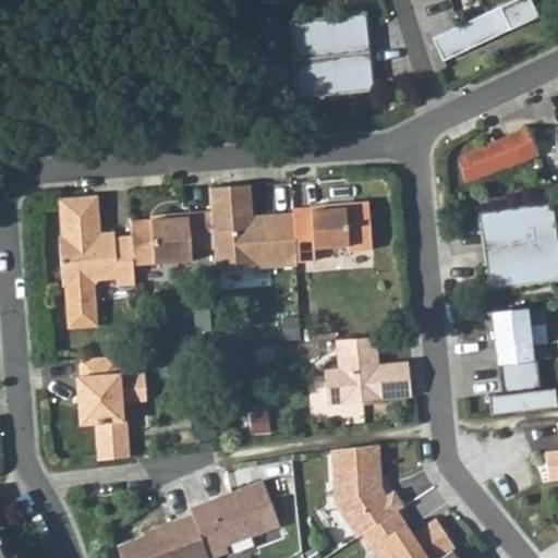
[(536,10),(533,0),(488,0),(431,20),(438,44),(536,10)]
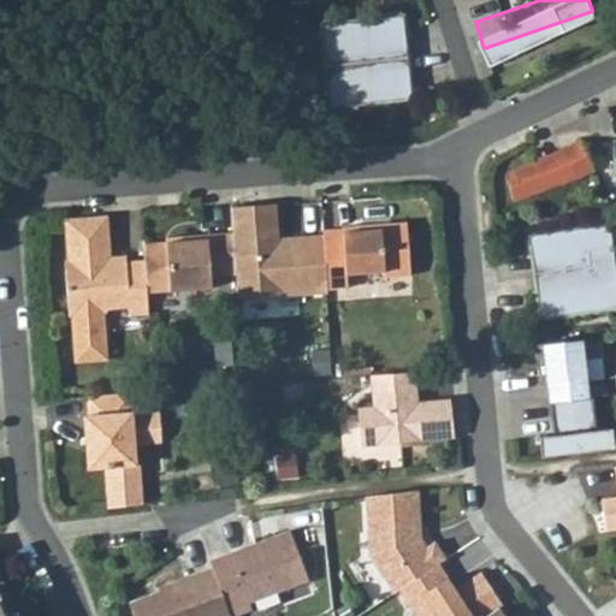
[(402,16),(321,24),(330,107),(410,98),(402,16)]
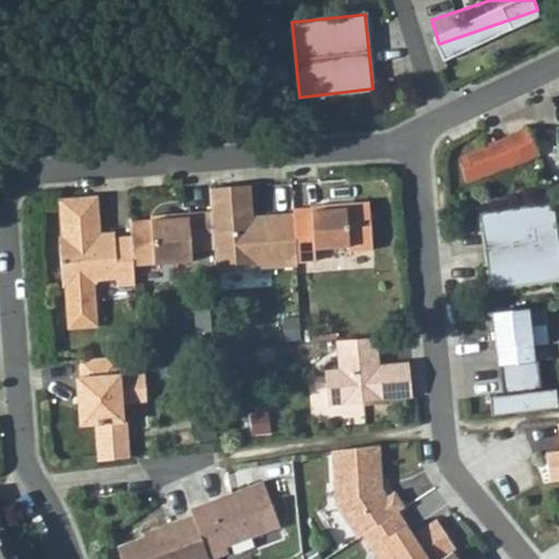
[(525,127),(460,157),(466,182),(538,155),(525,127)]
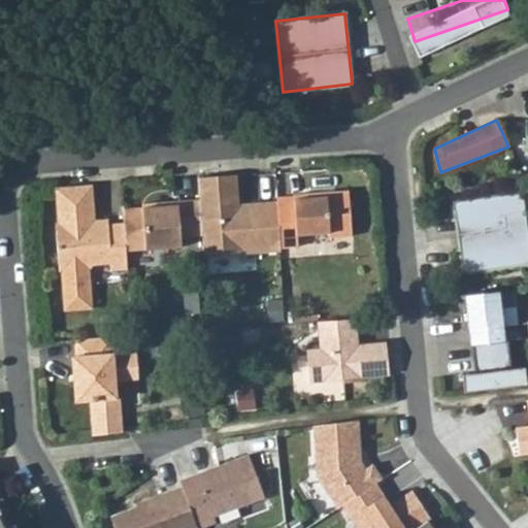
[(235,174),(197,176),(199,199),(201,235),(203,256),(281,250),(279,246),(276,202),(237,205),(235,174)]
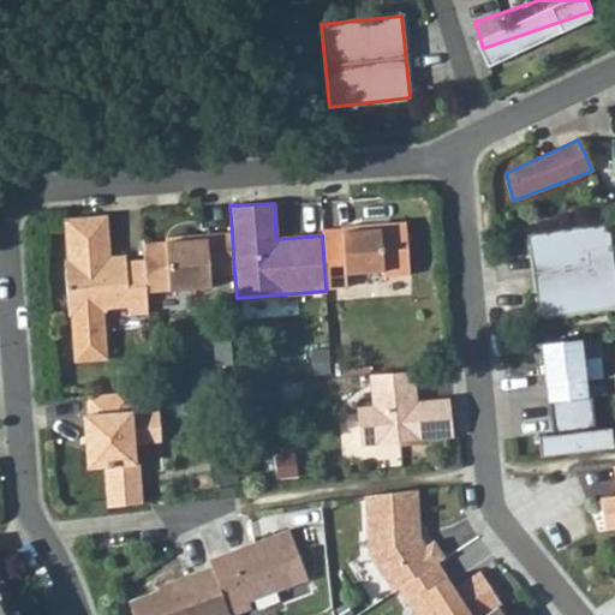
[(147,312),(145,292),(143,260),(125,261),(125,255),(105,256),(103,251),(108,246),(106,216),(63,219),(66,260),(63,261),(67,315),(71,315),(75,360),(106,358),(102,312),(106,308),(126,305),(127,314),(147,312)]
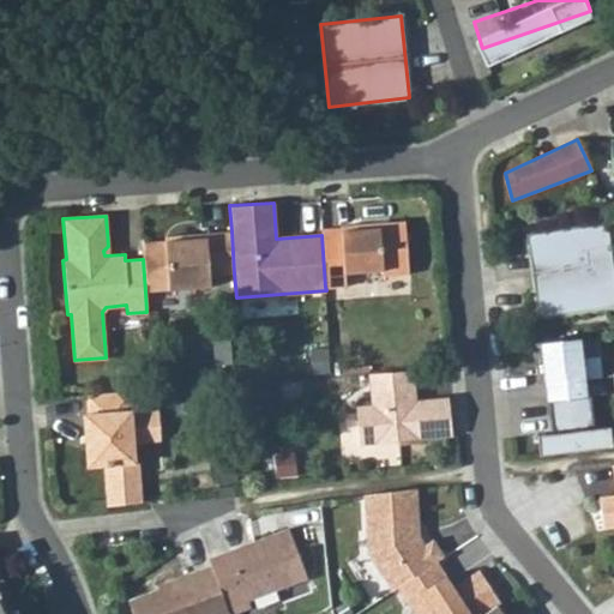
[(381,272),(409,270),(404,218),(389,220),(386,227),(365,228),(365,223),(341,226),(341,227),(321,228),(325,287),(347,286),(345,269),(381,266),(381,272)]
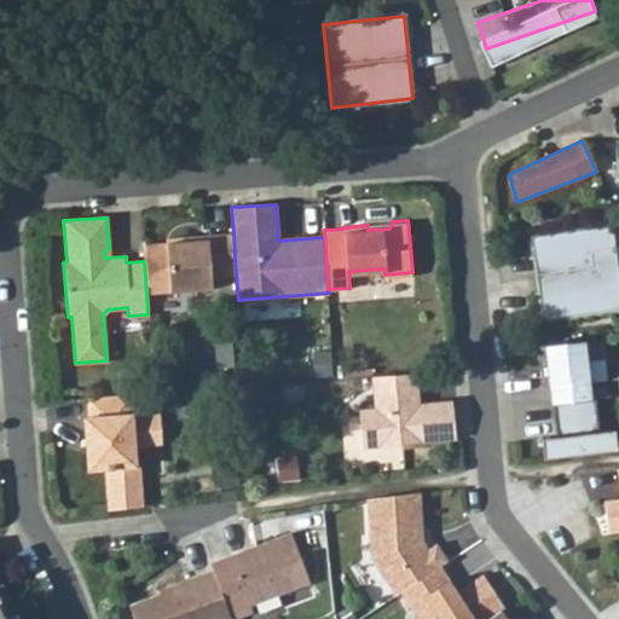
[(618,307),(618,225),(532,237),(543,318),(618,307)]
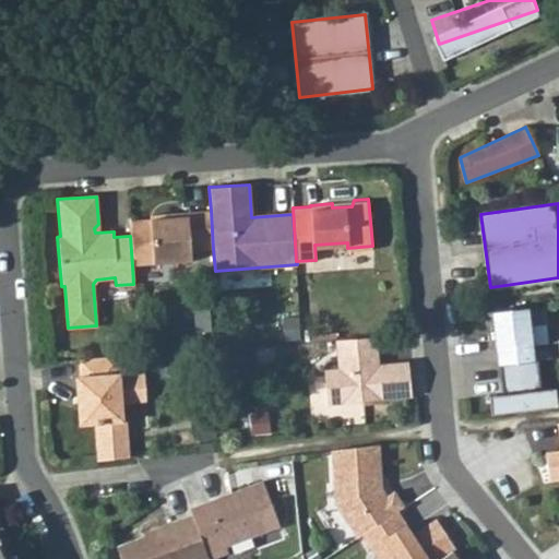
[(150,219),(129,221),(130,236),(132,265),(191,261),(191,250),(213,249),(211,211),(150,215),(150,219)]
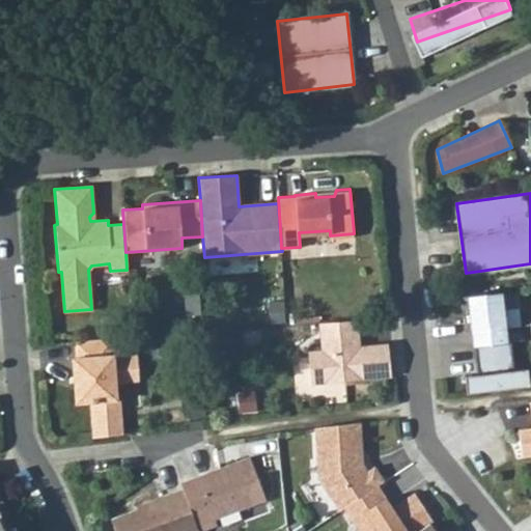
[(479,392),(514,388),(509,342),(507,343),(502,292),(468,297),(479,392)]
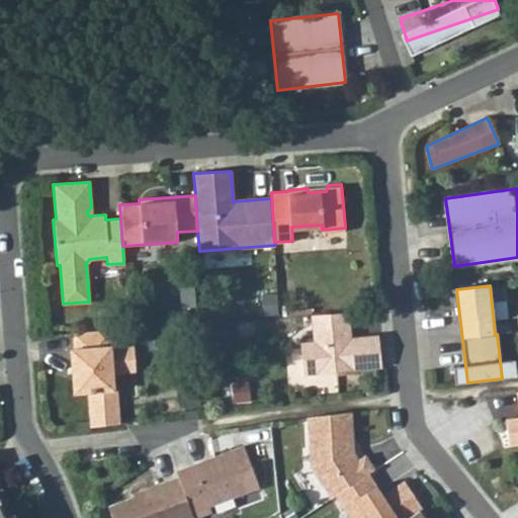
[(353,329),(351,312),(315,315),(317,341),(304,342),(307,373),(384,367),(381,336),(349,338),(349,330),(353,329)]
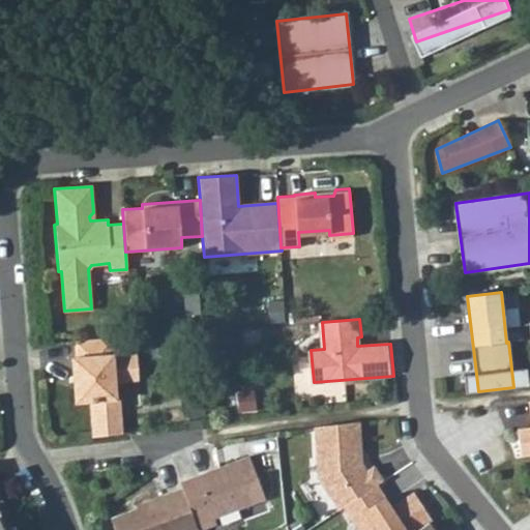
[(112,337),(74,341),(76,357),(71,357),(72,377),(75,377),(76,384),(74,384),(75,403),(88,402),(92,438),(122,435),(119,400),(116,400),(115,384),(139,382),(136,355),(113,356),(112,337)]
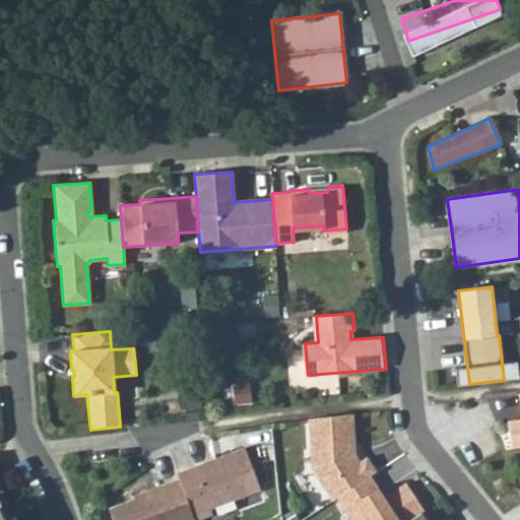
[(519,394),(518,394),(519,412),(519,411),(519,419),(507,421),(510,449),(519,447),(519,394)]
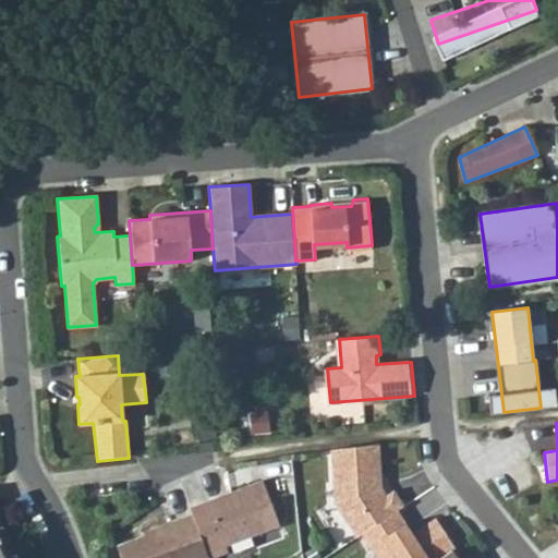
[(378,474),(377,445),(329,450),(332,502),(355,537),(360,534),(396,511),(402,507),(392,492),(385,496),(375,481),(375,474),(378,474)]
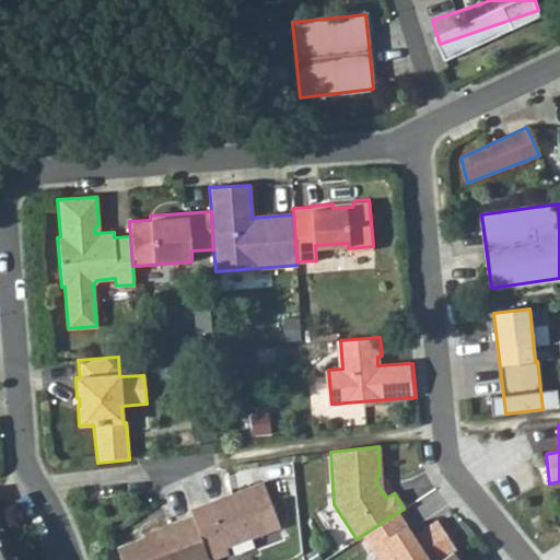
[(218,499),(189,510),(191,516),(208,559),(211,559),(228,555),(225,548),(279,528),(263,482),(229,496),(230,500),(225,501),(218,499)]
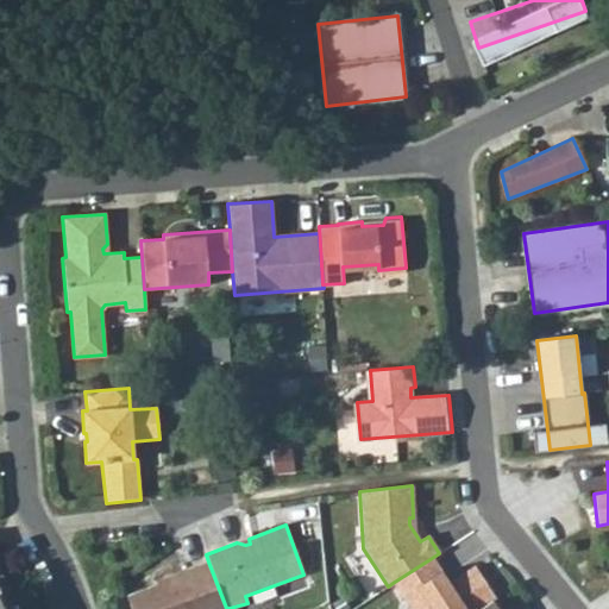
[(444,577),(432,558),(393,583),(409,608),(478,608),(491,601),(495,598),(473,566),(445,585),(441,579),(444,577)]
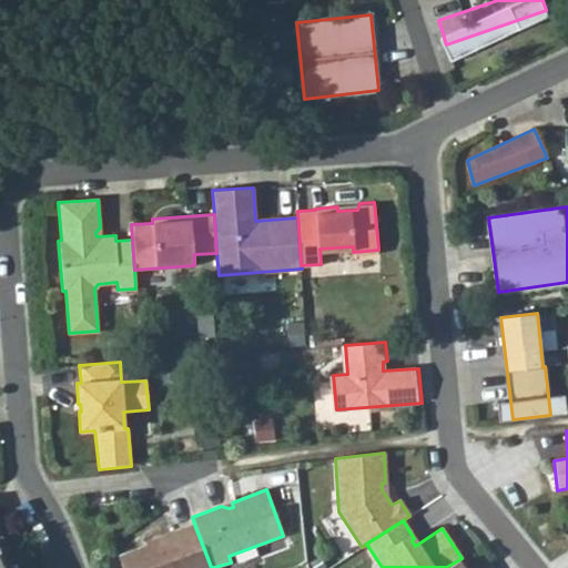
[(211,567),(194,524),(144,543),(145,546),(118,556),(121,567),(211,567)]
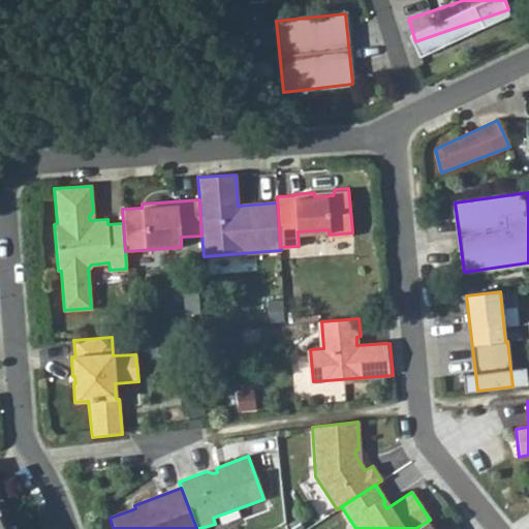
[(0,528),(12,528),(0,500),(0,528)]
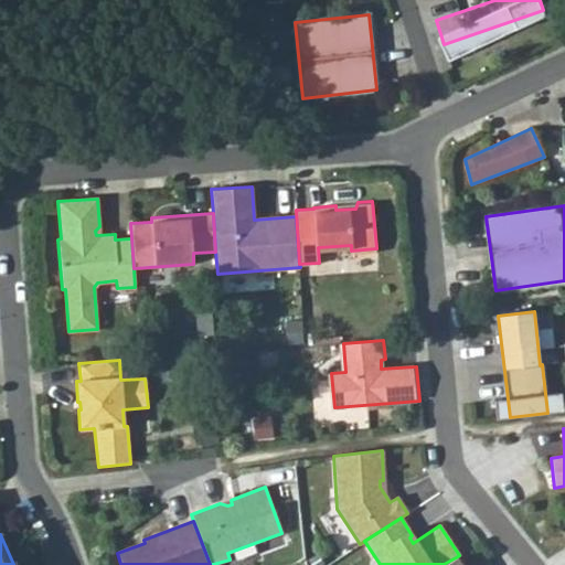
All buildings are outlined.
